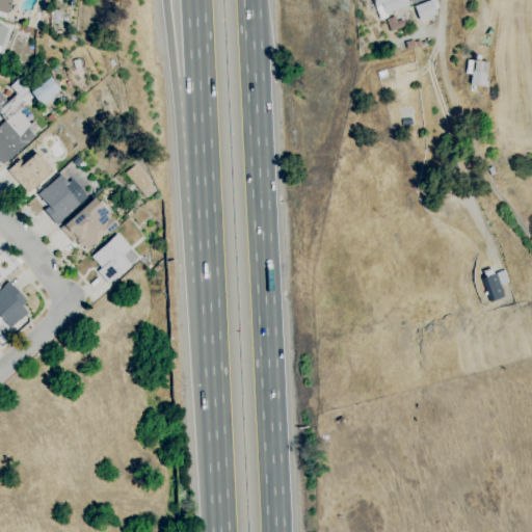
[(11,0),(7,15),(0,11),(0,0),(11,0)]
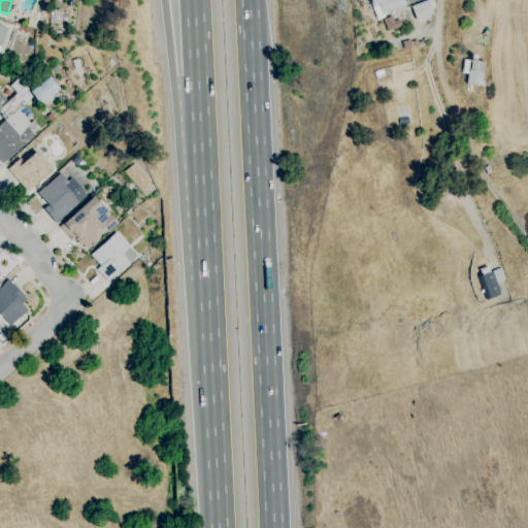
[(52,0),(52,9),(43,8),(43,0),(52,0)]
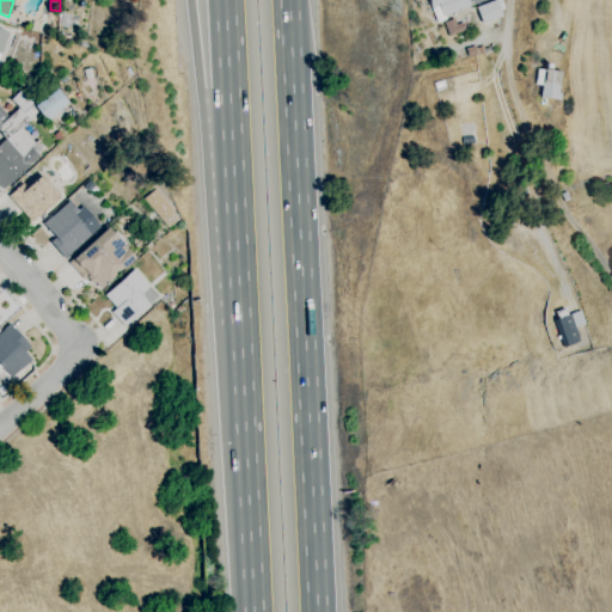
[(436,24),(429,5),(426,6),(423,0),(466,0),(470,6),(445,17),(446,19),(445,19),(445,20),(436,24)]
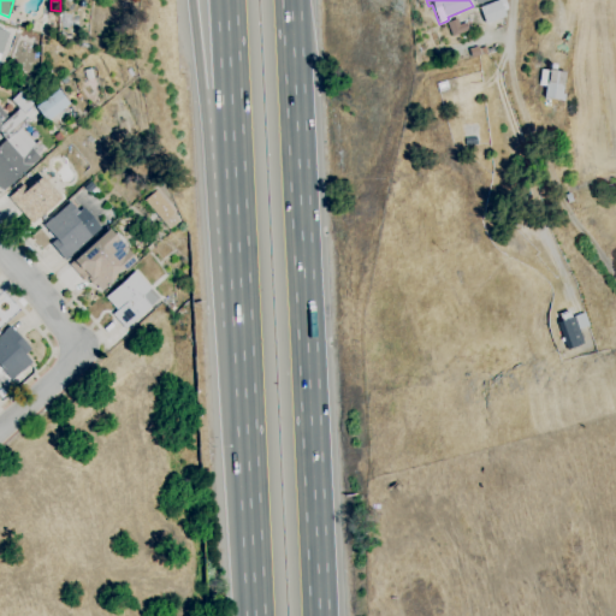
[(487,31),(479,9),(498,1),(497,0),(504,0),(508,10),(503,11),(505,17),(502,18),(504,25),(487,31)]
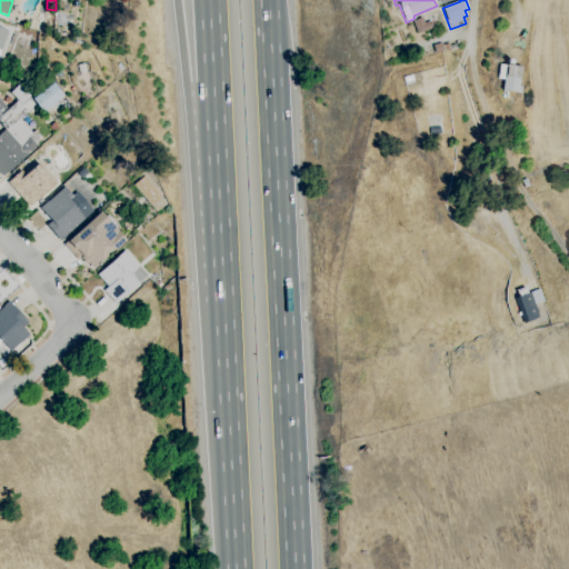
[(417,35),(412,21),(421,18),(423,23),(430,21),(432,28),(417,35)]
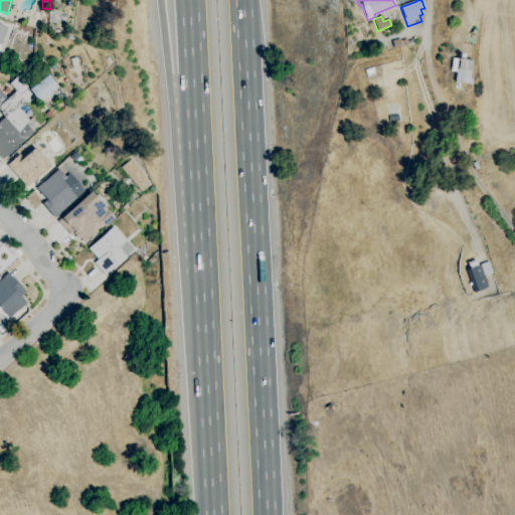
[(33,27),(26,25),(29,19),(35,21),(33,27)]
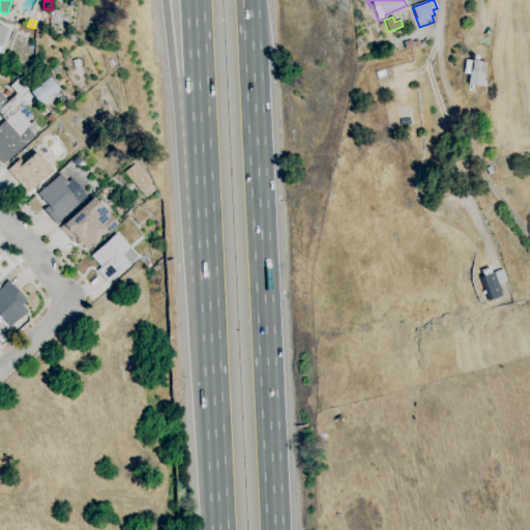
[(0,54),(0,25),(8,28),(7,29),(10,30),(9,33),(12,33),(8,46),(2,43),(1,47),(0,50),(1,50),(0,54)]
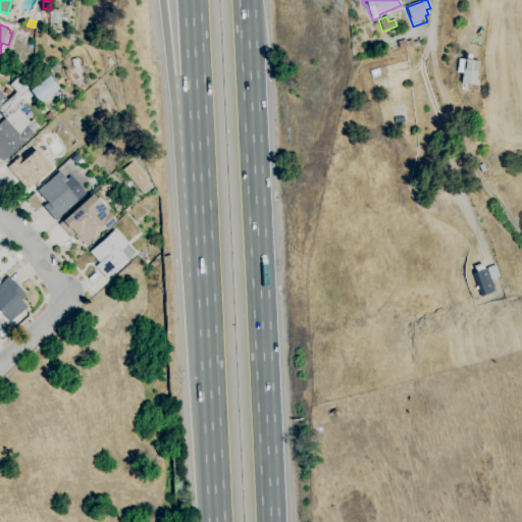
[(399,49),(398,42),(405,40),(406,47),(399,49)]
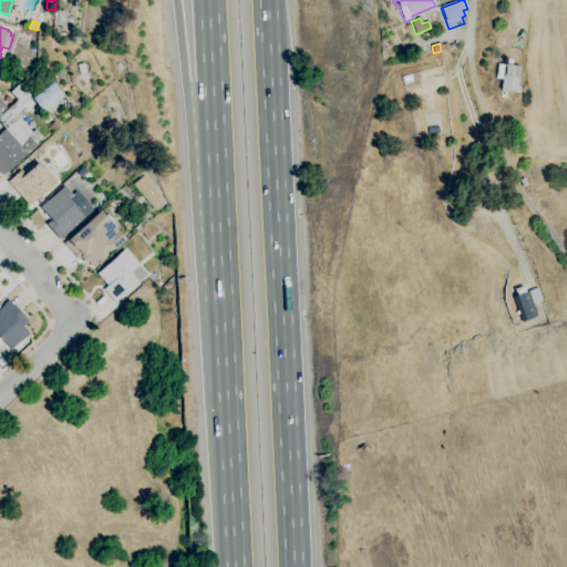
[(519,94),(516,93),(500,90),(502,80),(495,79),(497,64),(504,65),(505,64),(519,68),(517,86),(521,88),(519,94)]
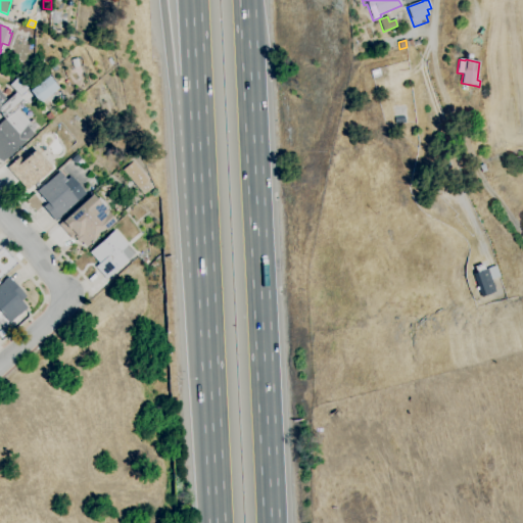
[(55,73),(51,67),(55,63),(59,68),(55,73)]
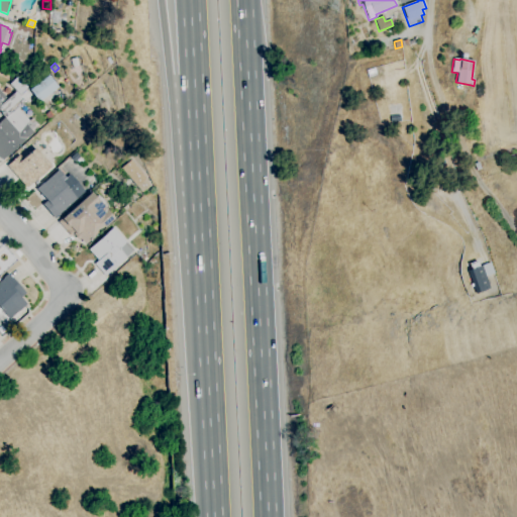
[(28,89),(36,101),(57,89),(48,76),(28,89)]
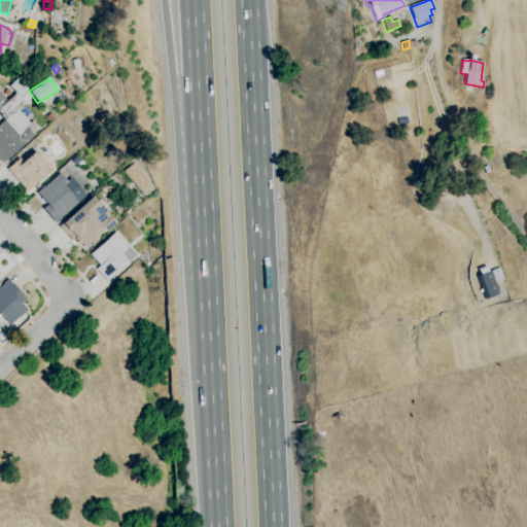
[(3,164),(0,161),(0,124),(4,120),(0,115),(0,92),(7,101),(16,93),(26,103),(18,110),(30,124),(27,127),(28,127),(31,124),(35,129),(32,133),(34,136),(3,164)]
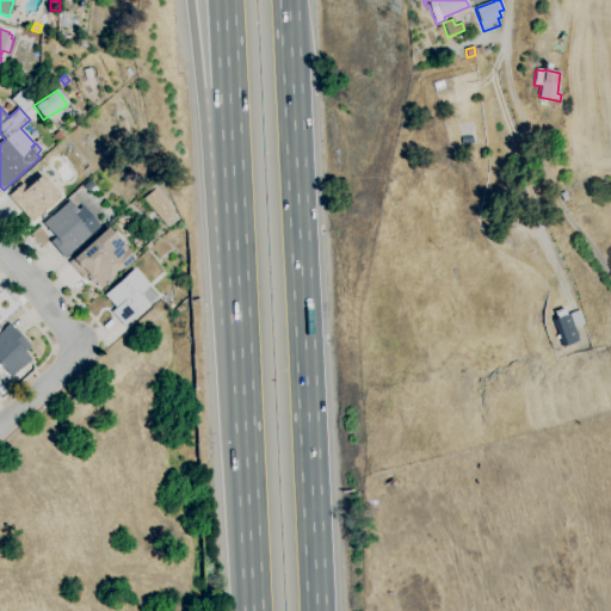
[(31,222),(8,196),(23,183),(26,187),(41,174),(60,196),(31,222)]
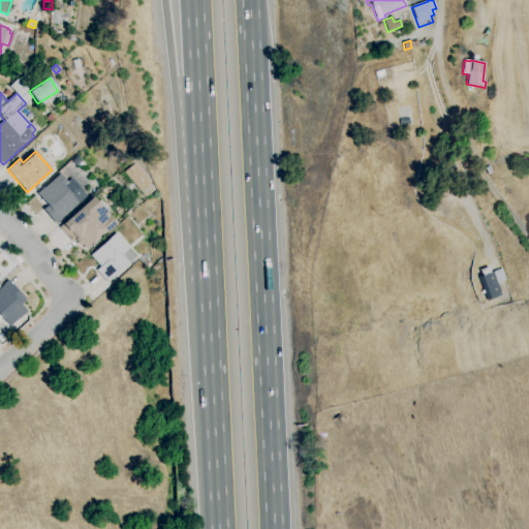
[(152,190),(133,162),(123,169),(142,197),(152,190)]
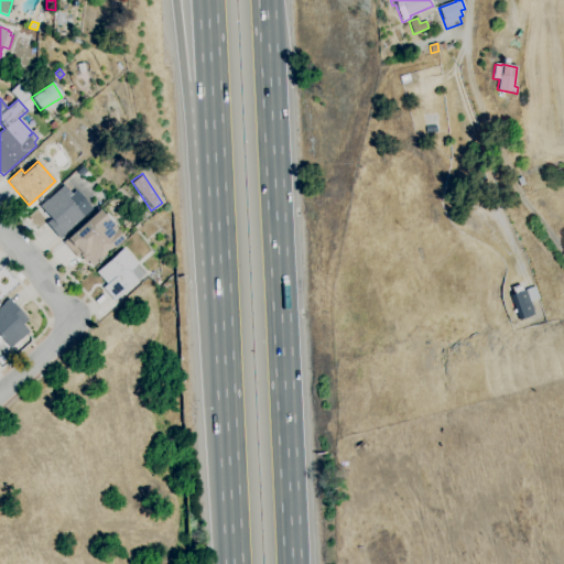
[(60,239),(45,224),(51,219),(40,206),(47,199),(64,185),(73,194),(76,191),(93,208),(85,216),(65,234),(66,234),(60,239)]
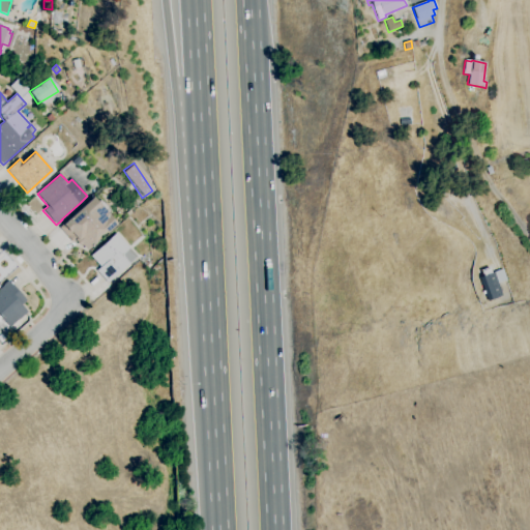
[(83,252),(116,223),(92,197),(60,226),(83,252)]
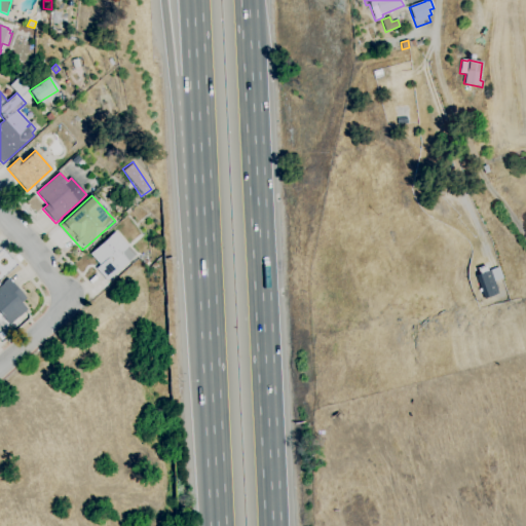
[(106,282),(96,269),(100,265),(89,254),(115,231),(136,255),(128,261),(121,254),(120,254),(127,262),(106,282)]
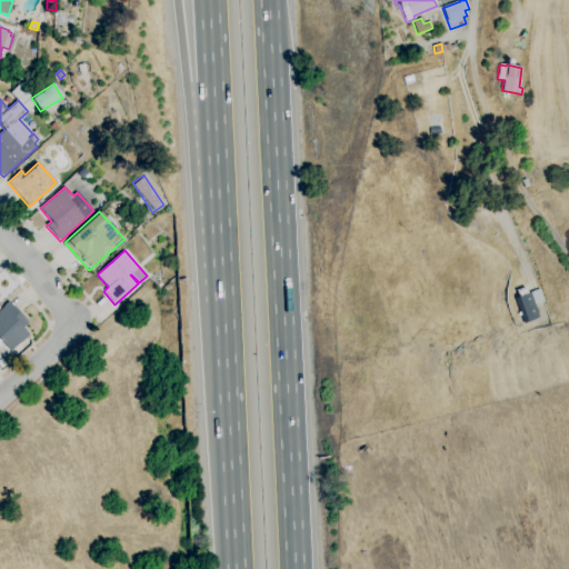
[(526,322),(516,297),(518,297),(516,290),(523,288),(526,293),(530,292),(540,289),(545,301),(535,305),(539,318),(526,322)]
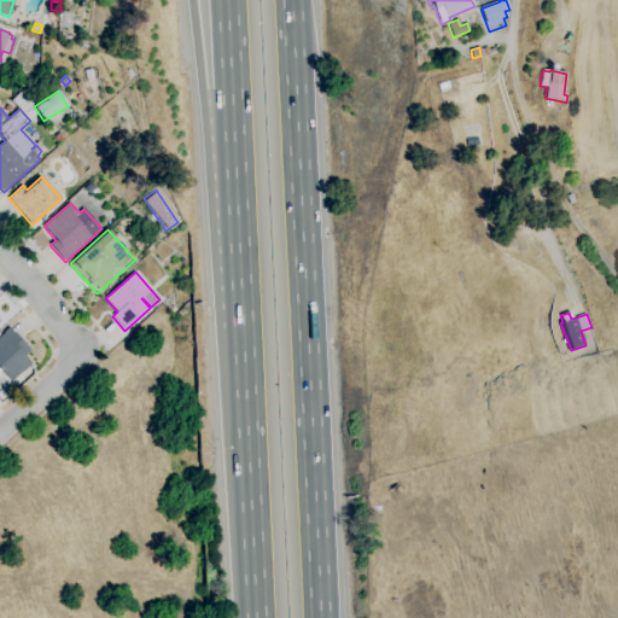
[(4,388),(0,383),(0,337),(5,333),(4,332),(10,327),(31,350),(25,356),(33,363),(23,373),(22,372),(11,382),(4,388)]
